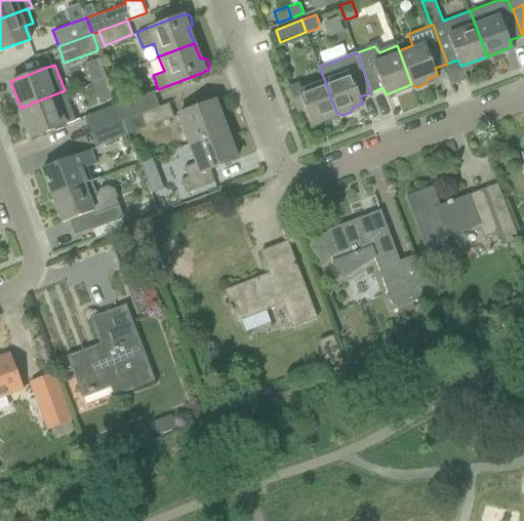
[(311,122),(336,113),(324,79),(301,88),(298,82),(288,86),(297,109),(305,106),(311,122)]
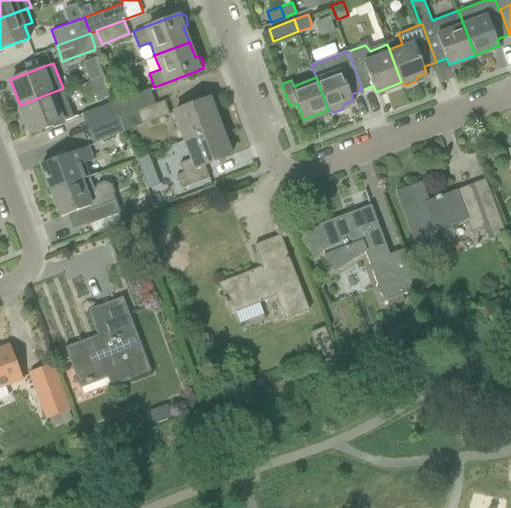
[(150,87),(122,97),(127,112),(137,109),(155,102),(150,87)]
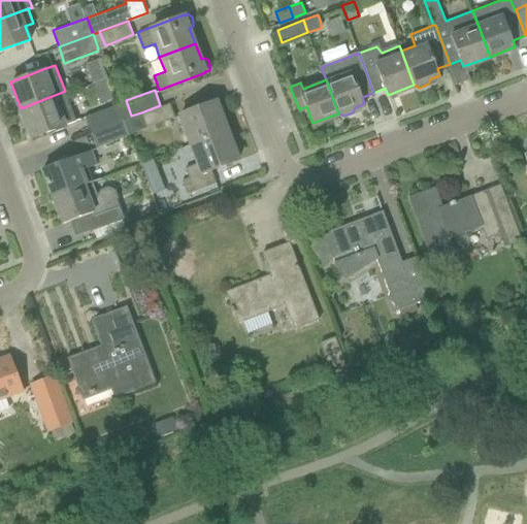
[(31,136),(75,120),(65,91),(21,108),(31,136)]
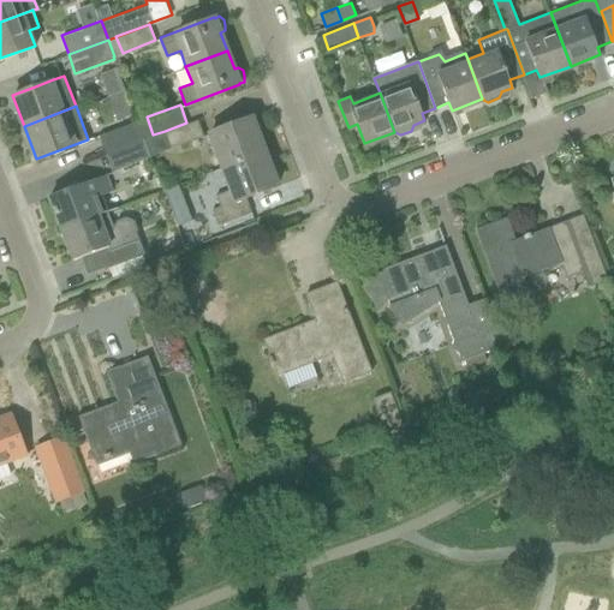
[(220,167),(264,150),(251,115),(207,132),(220,167)]
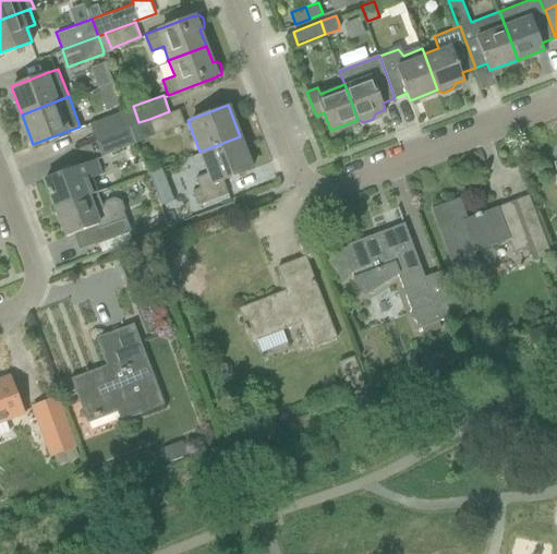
[(169,111),(149,119),(155,133),(185,122),(181,107),(169,111)]
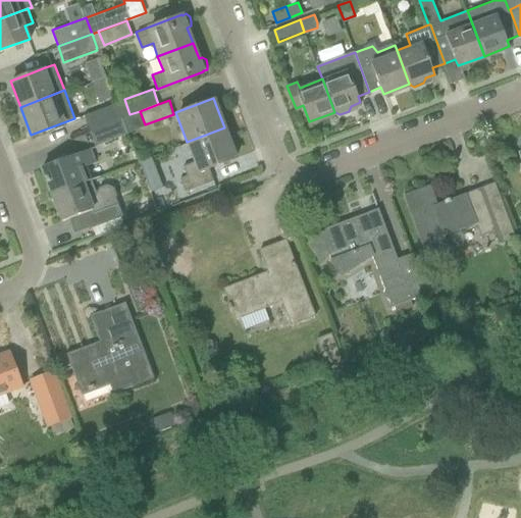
[(89,130),(122,117),(117,102),(84,113),(89,130)]
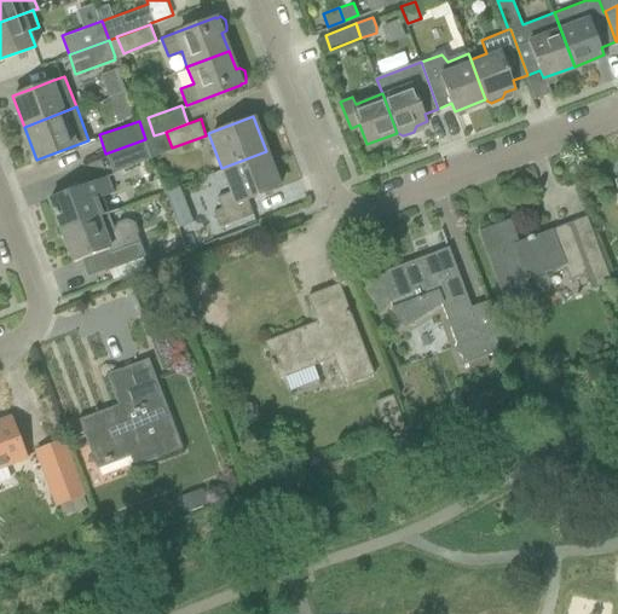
[(150,152),(150,151),(145,139),(105,154),(111,172),(151,157),(150,152)]
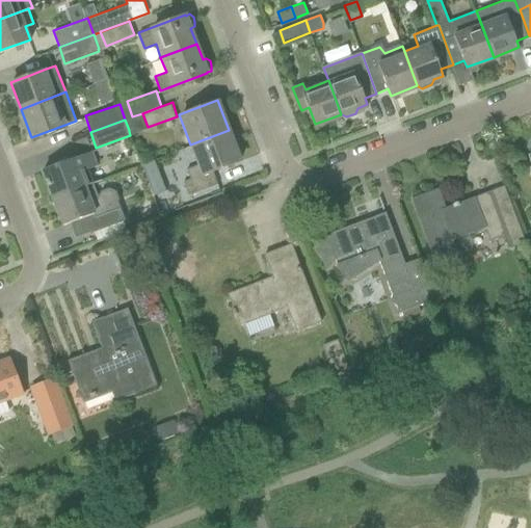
[(213,169),(240,159),(229,130),(190,144),(197,164),(187,167),(190,177),(184,180),(189,193),(218,183),(213,169)]
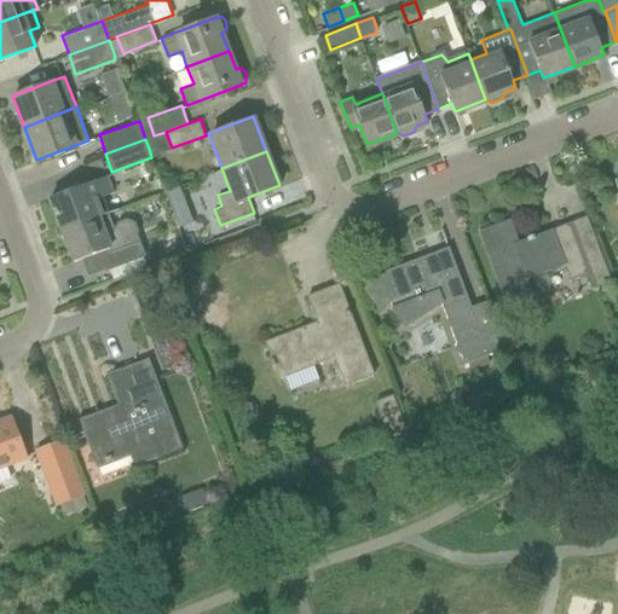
[(102,195),(114,191),(108,174),(51,196),(63,229),(108,212),(102,195)]
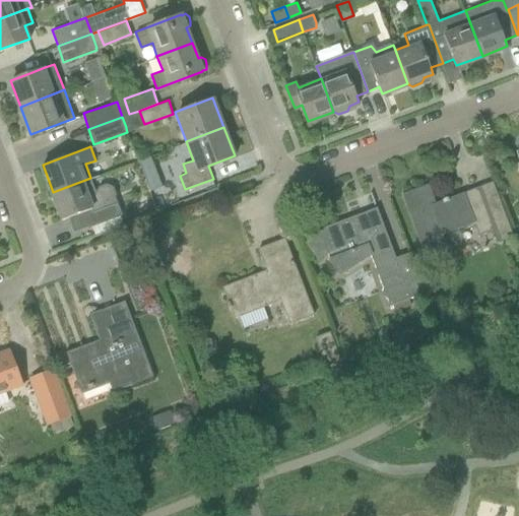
[(151,169),(153,163),(151,156),(141,160),(145,171),(151,169)]
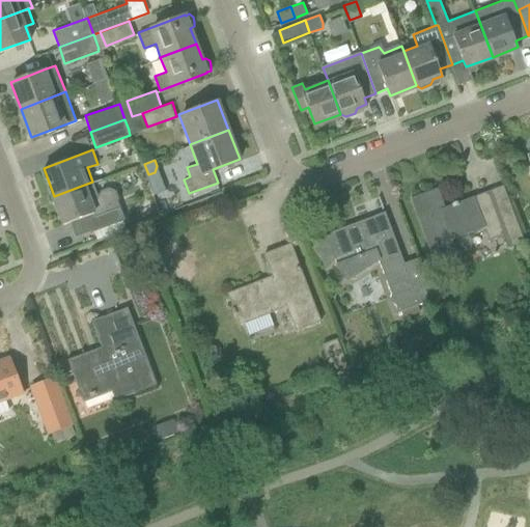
[(101,189),(96,195),(92,182),(54,196),(64,223),(88,214),(94,229),(123,219),(117,203),(119,198),(115,190),(108,187),(101,189)]
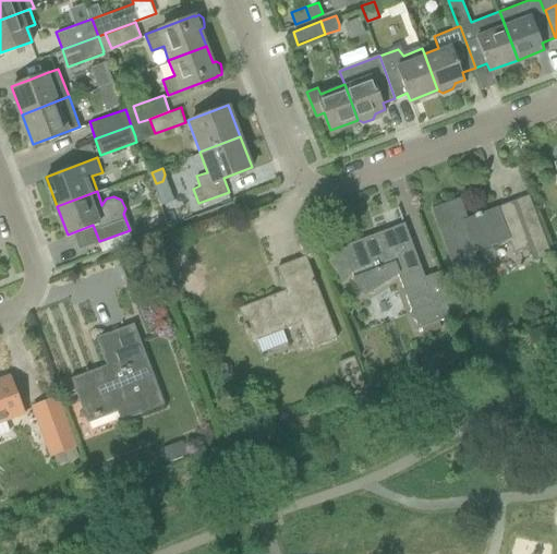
[(512,200),(468,216),(460,195),(432,206),(456,272),(480,263),(475,250),(509,238),(515,250),(528,245),(533,259),(552,252),(545,236),(544,236),(545,238),(529,243),(512,200)]
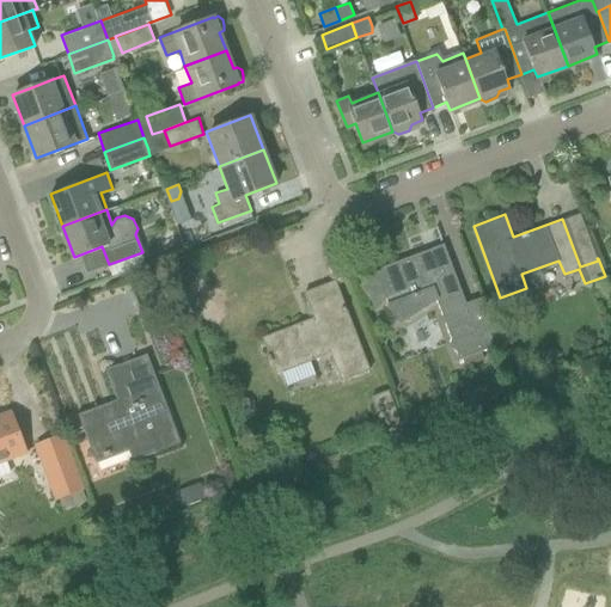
[(483,295),(466,301),(444,243),(443,243),(445,250),(429,256),(427,249),(376,268),(389,304),(401,320),(437,298),(459,357),(501,342),(483,295)]
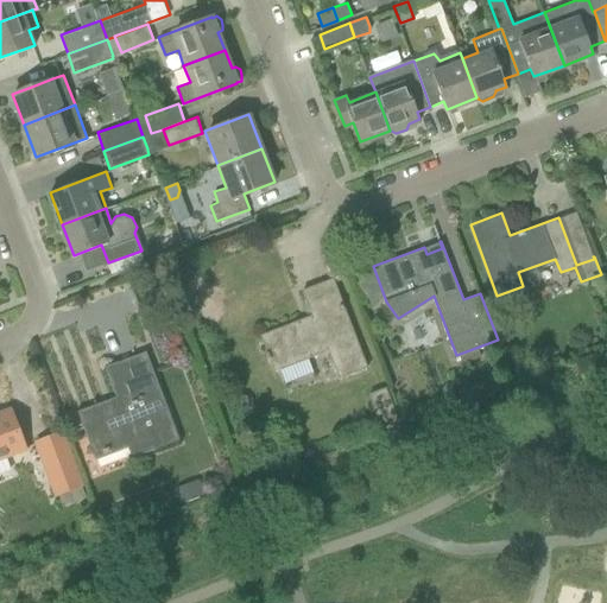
[(313,313),(261,334),(270,356),(276,370),(280,368),(285,381),(314,370),(309,357),(328,350),(339,378),(367,366),(342,299),(333,277),(303,289),(313,313)]
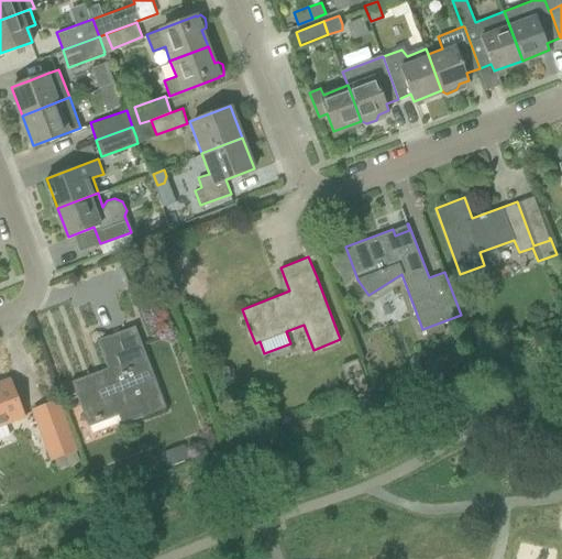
[(166,406),(143,344),(135,324),(97,338),(108,366),(72,380),(89,425),(119,414),(122,423),(166,406)]
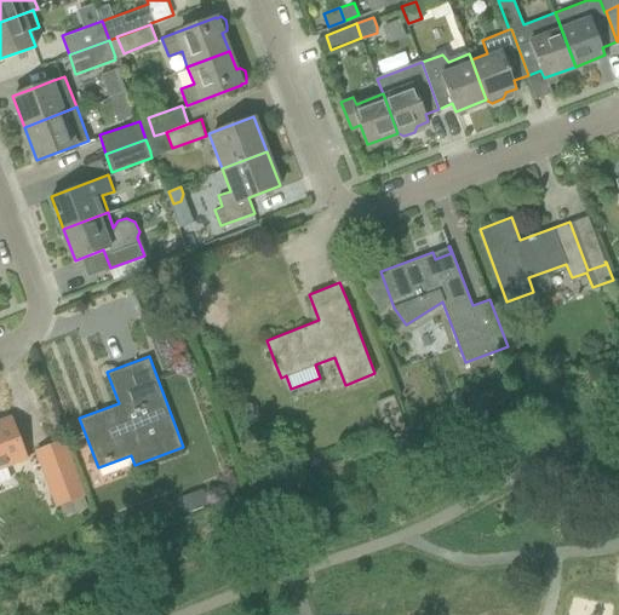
[(406,432),(406,429),(394,394),(377,398),(389,437),(406,432)]
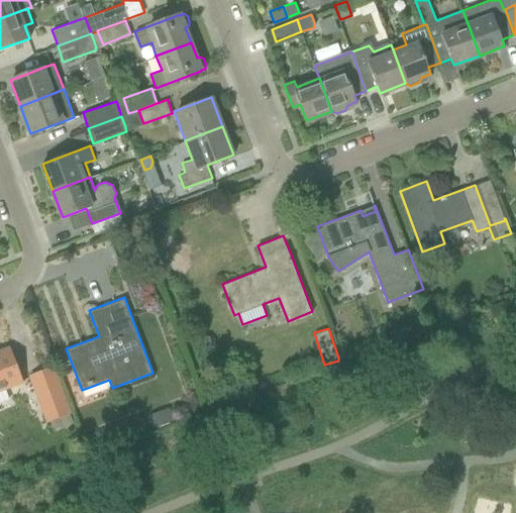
[(0,391),(21,384),(15,367),(8,348),(0,350),(0,391)]
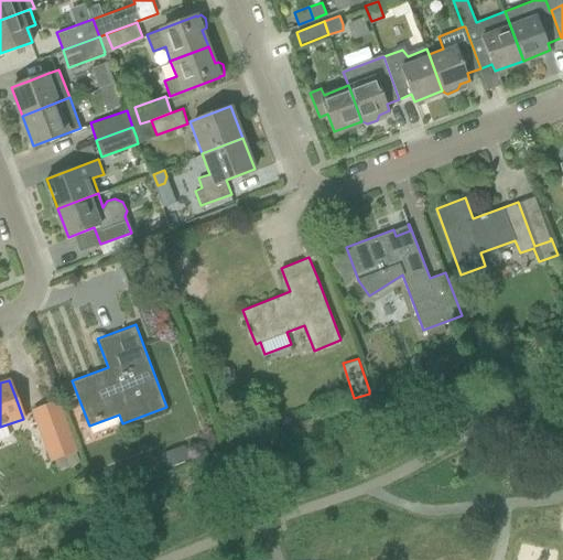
[(58,399),(30,410),(50,460),(54,459),(76,450),(78,449),(58,399)]
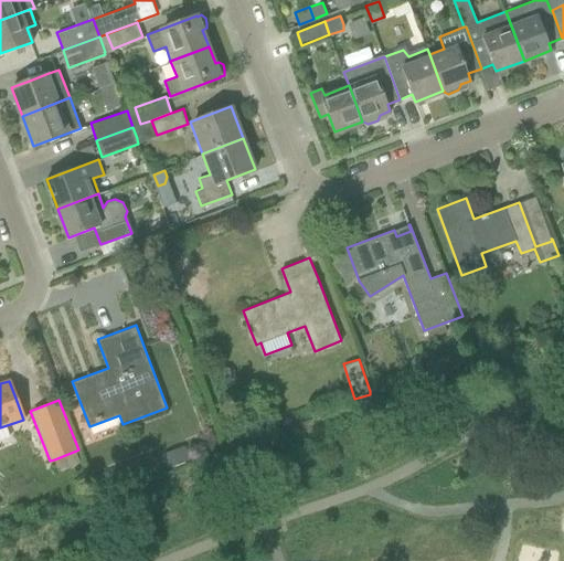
[(179,446),(165,452),(170,466),(184,461),(179,446)]
